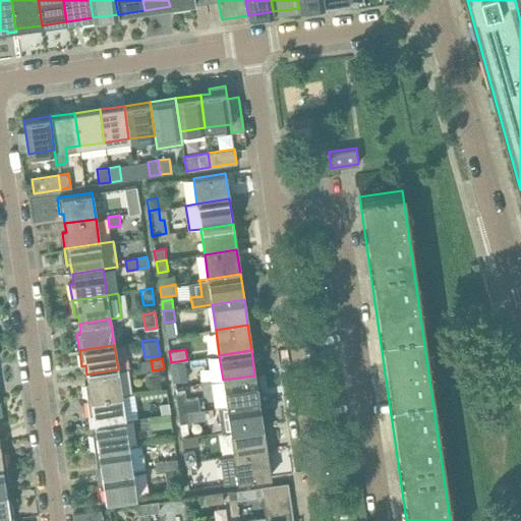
[(153,370),(151,360),(140,361),(141,371),(153,370)]
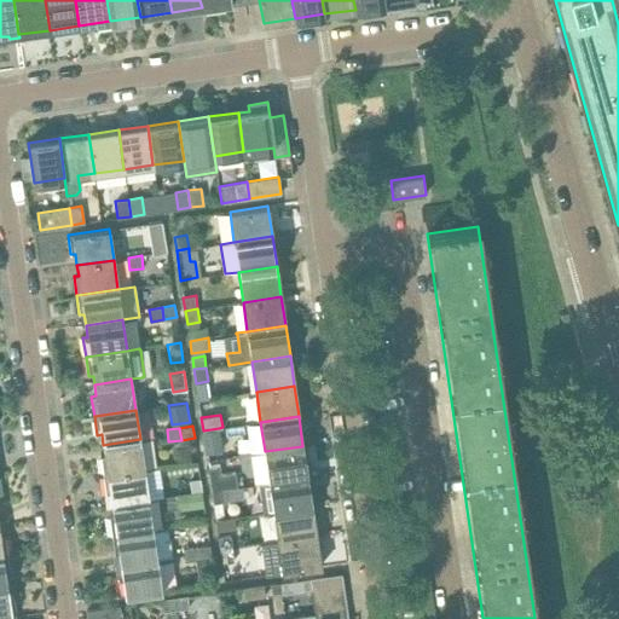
[(219,428),(203,431),(204,444),(206,453),(223,451),(219,428)]
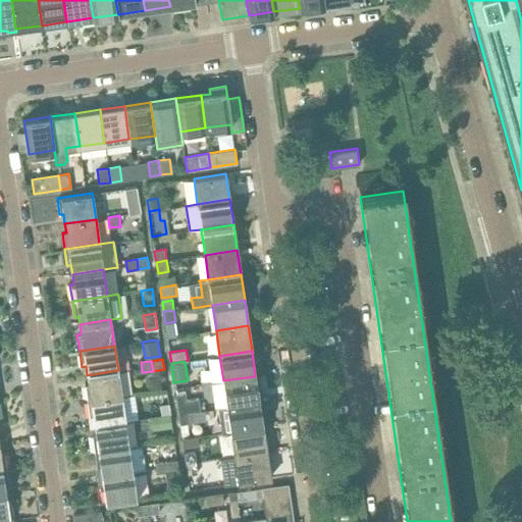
[(85,385),(87,402),(121,397),(118,370),(87,375),(88,385),(85,385)]
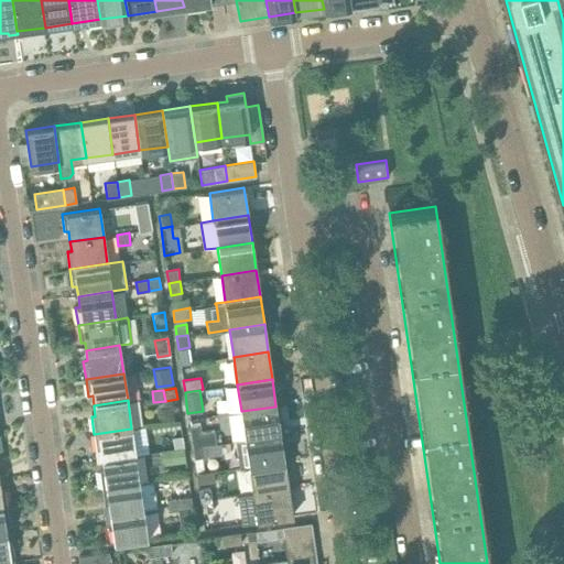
[(275,407),(241,411),(245,438),(280,433),(275,407)]
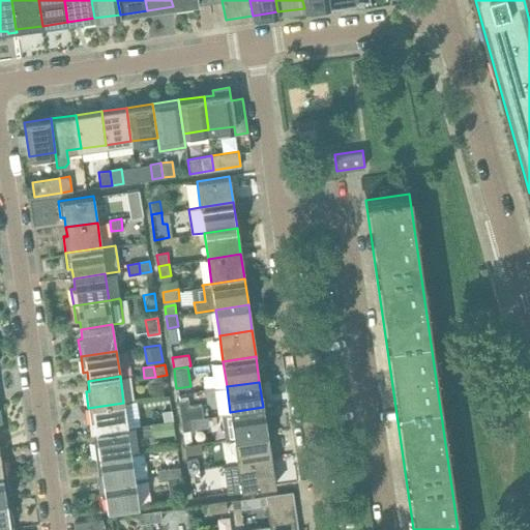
[(187,398),(178,400),(179,409),(181,419),(192,417),(203,416),(201,404),(188,406),(187,398)]
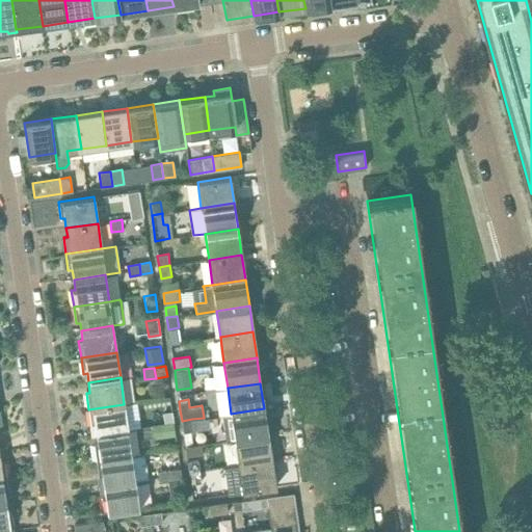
[(124,404),(88,409),(90,426),(95,425),(96,434),(128,429),(128,428),(140,426),(137,402),(124,404)]
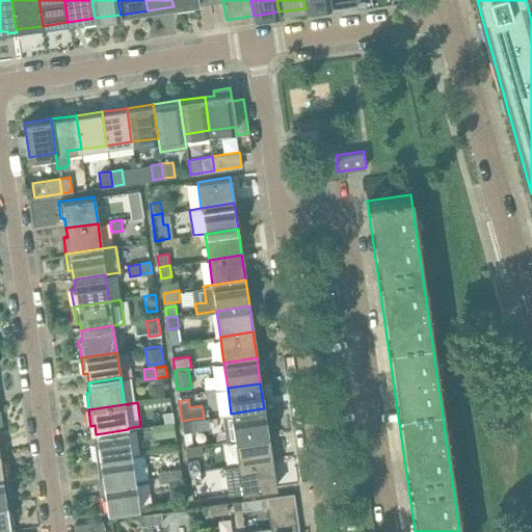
[(231,414),(222,415),(227,441),(235,440),(268,435),(264,408),(231,414)]
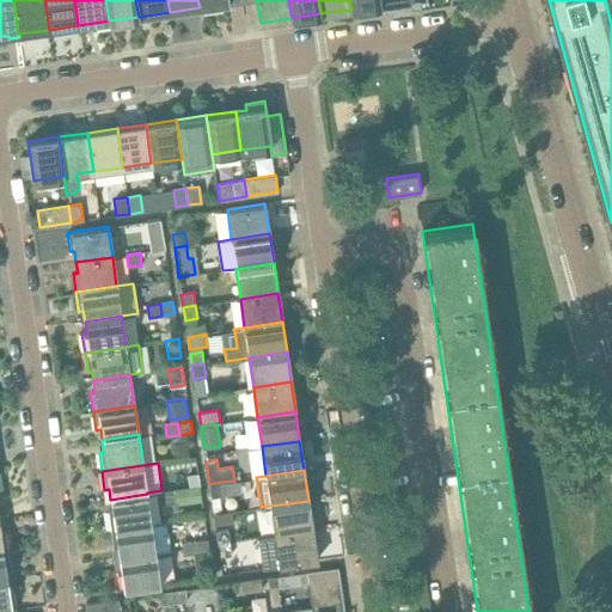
[(197,472),(187,475),(189,487),(200,485),(197,472)]
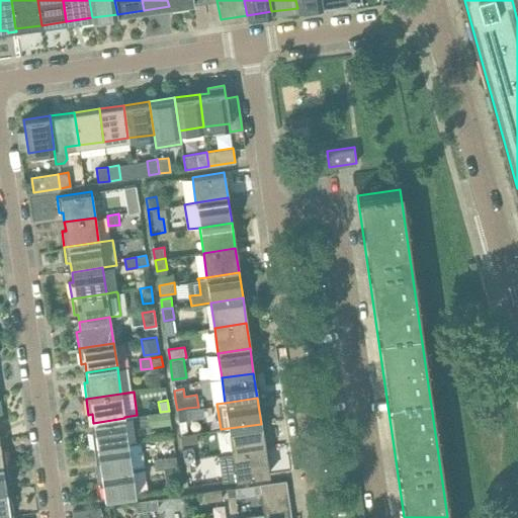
[(187,408),(177,410),(178,421),(188,420),(187,408)]
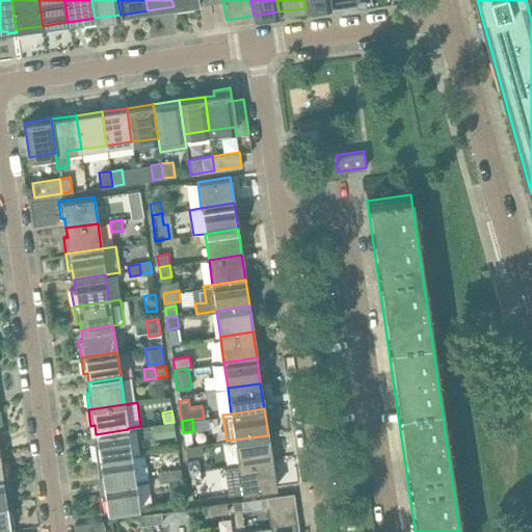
[(151,426),(141,427),(142,439),(153,437),(151,426)]
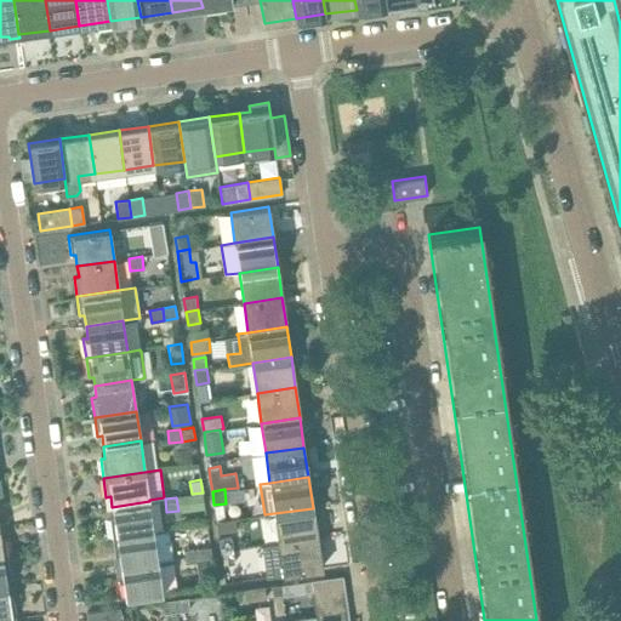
[(112,539),(154,531),(149,501),(112,507),(114,518),(109,519),(112,539)]
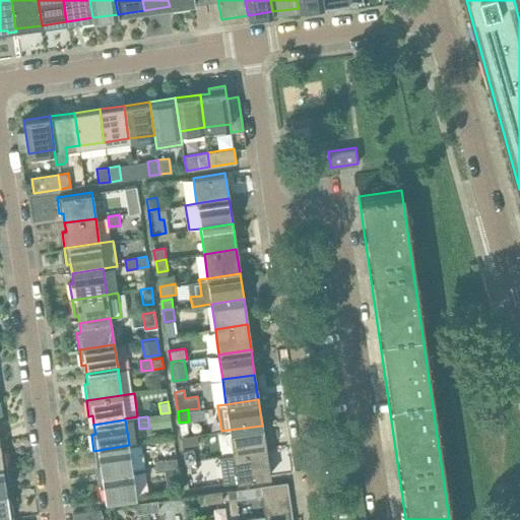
[(262,426),(230,430),(234,454),(265,450),(262,426)]
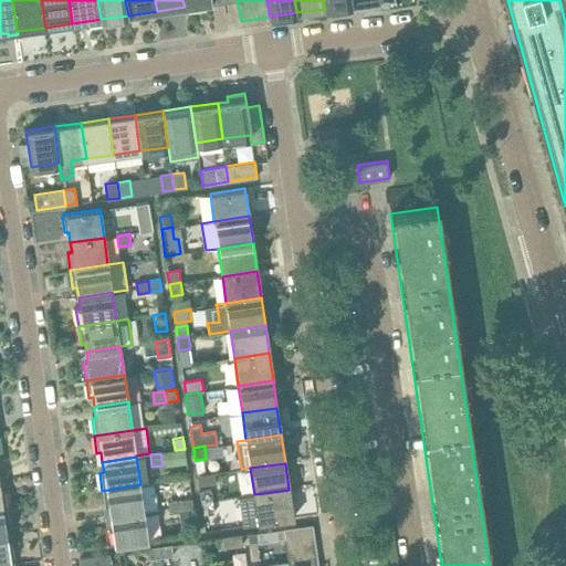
[(108,507),(111,517),(144,513),(144,511),(157,510),(154,483),(140,484),(102,491),(105,507),(108,507)]
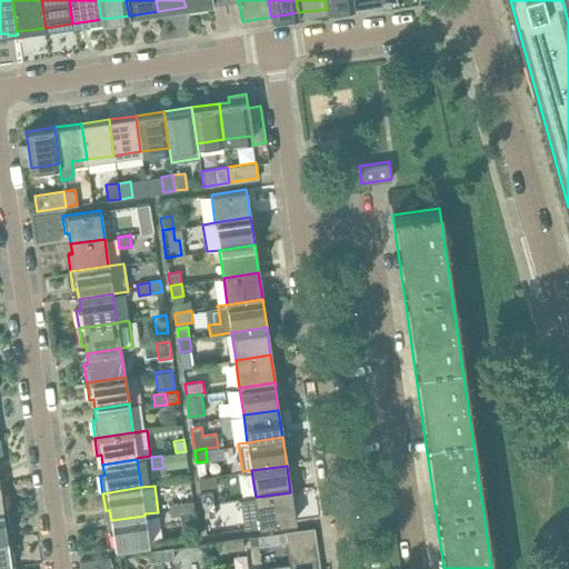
[(202,505),(213,503),(212,492),(200,493),(202,505)]
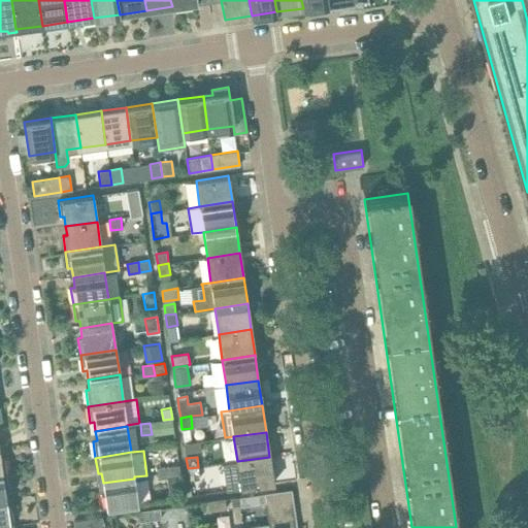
[(237,461),(223,463),(226,490),(273,484),(269,457),(237,461)]
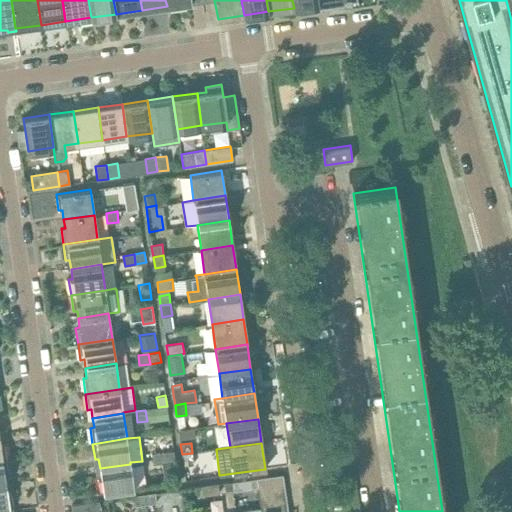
[(163,453),(164,463),(175,461),(173,451),(163,453)]
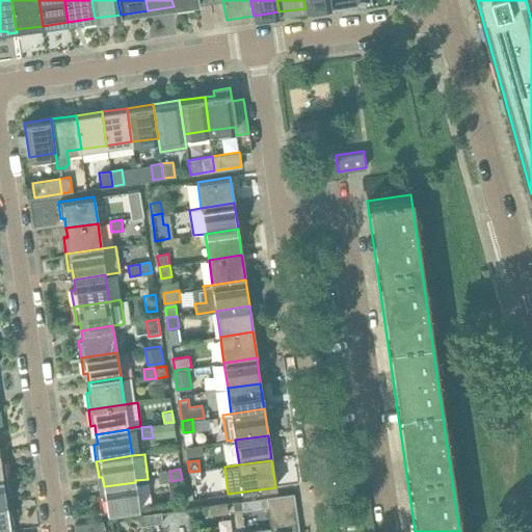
[(170,481),(169,471),(159,472),(160,482),(169,481),(170,481)]
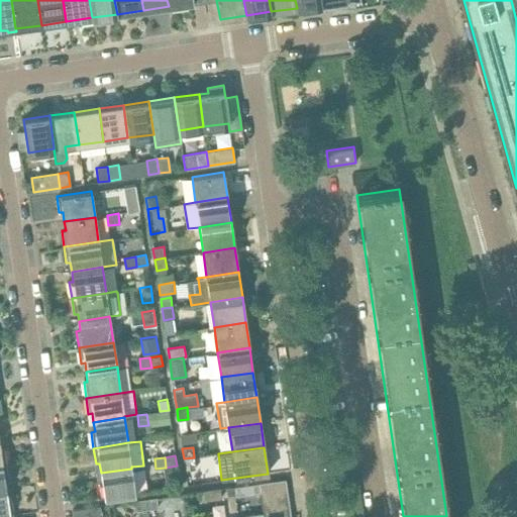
[(194,457),(184,458),(186,471),(196,469),(194,457)]
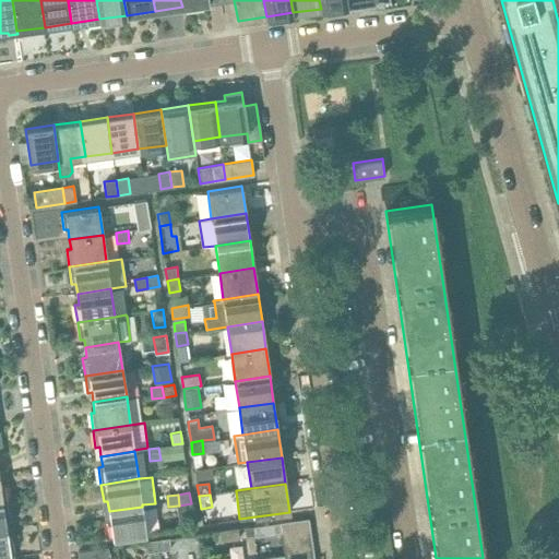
[(7,501),(0,501),(0,530),(7,530),(6,519),(9,519),(7,501)]
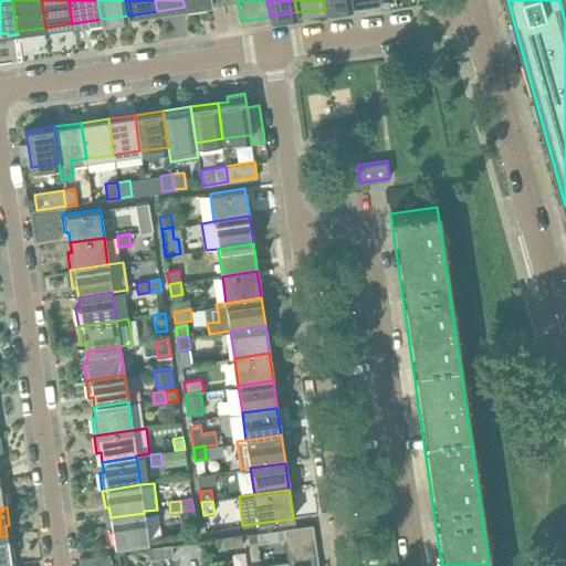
[(148,540),(144,513),(111,517),(112,526),(107,526),(111,545),(148,540)]
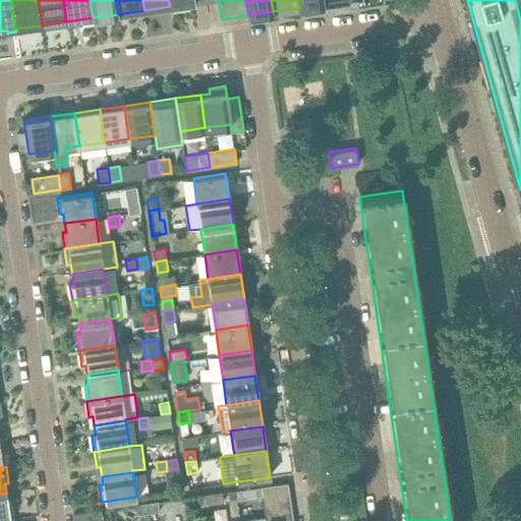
[(261,486),(263,496),(263,499),(289,495),(287,482),(261,486)]
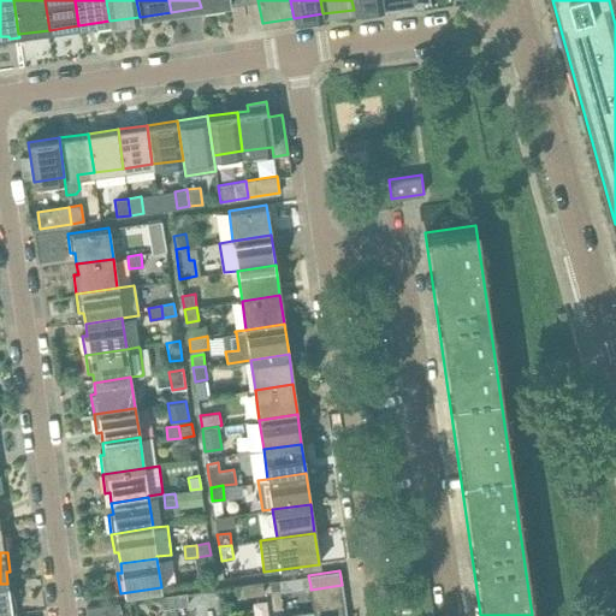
[(308,575),(280,579),(282,590),(311,586),(308,575)]
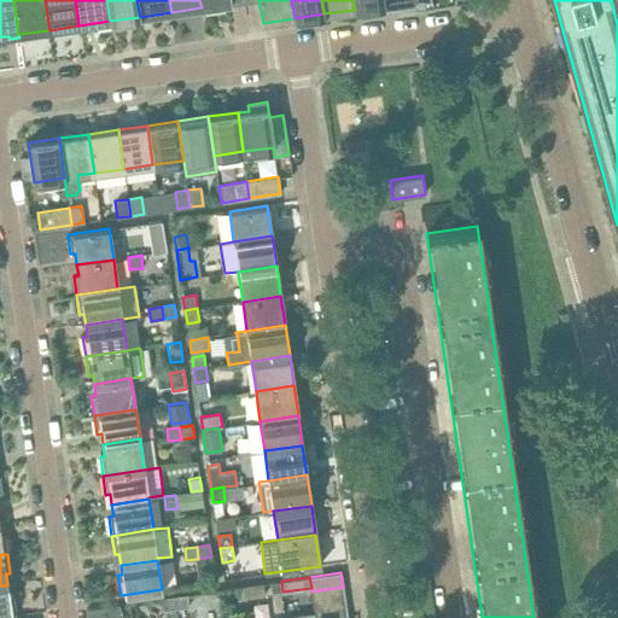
[(262,583),(250,586),(251,599),(264,596),(262,583)]
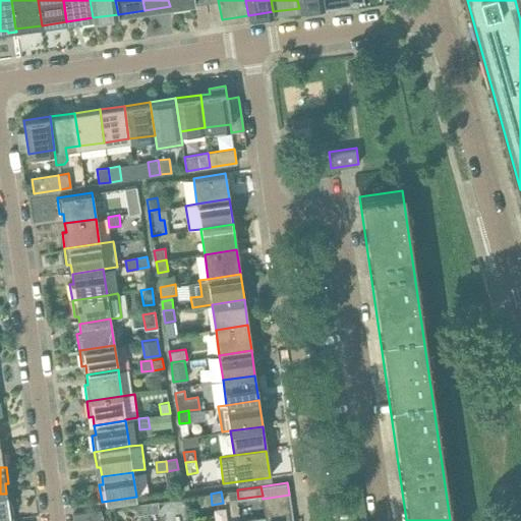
[(7,503),(6,494),(0,494),(0,520),(13,518),(11,502),(7,503)]
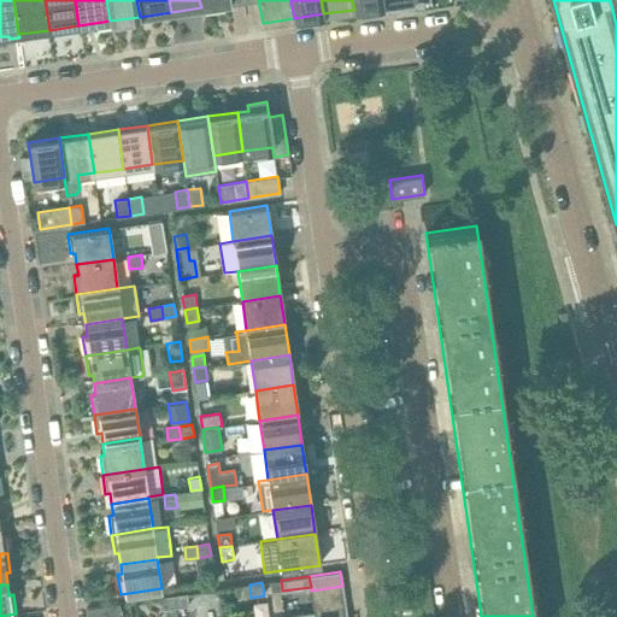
[(251,598),(250,585),(236,587),(238,600),(251,598)]
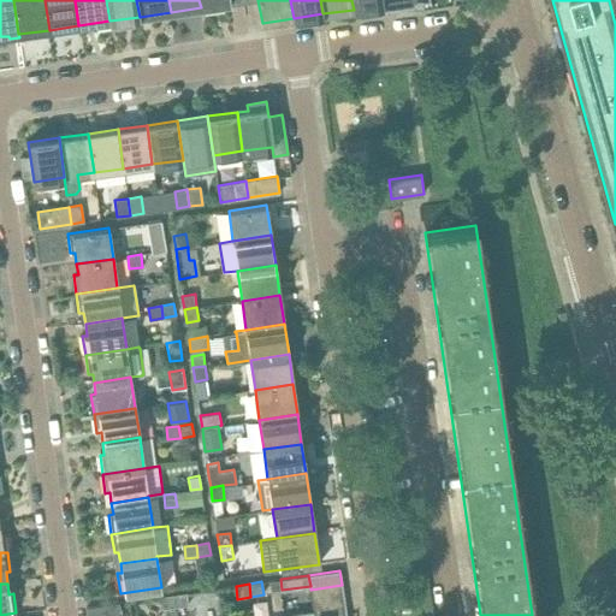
[(344,600),(342,585),(311,590),(313,604),(344,600)]
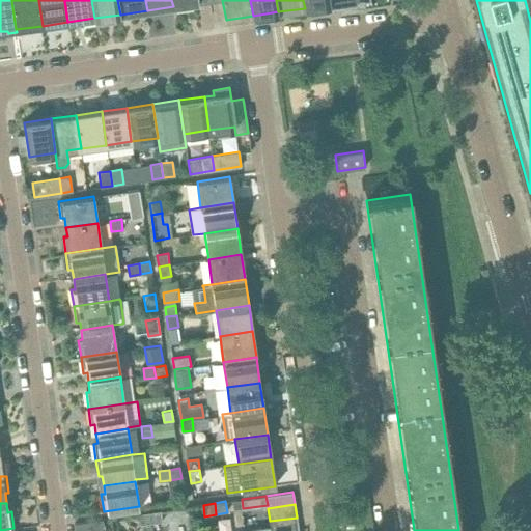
[(161,511),(149,512),(151,524),(162,523),(161,511)]
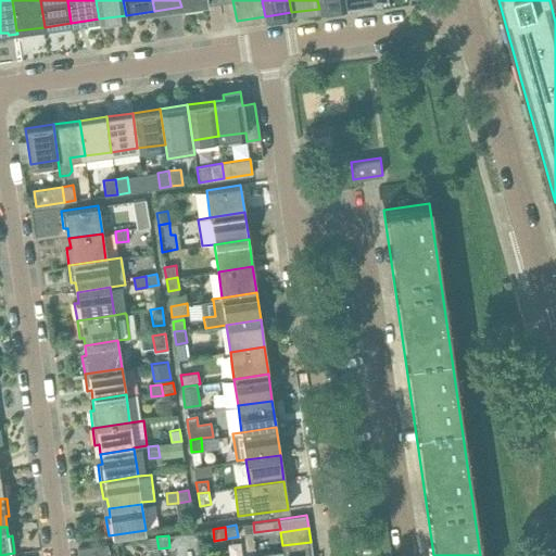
[(159,548),(156,536),(144,539),(147,551),(159,548)]
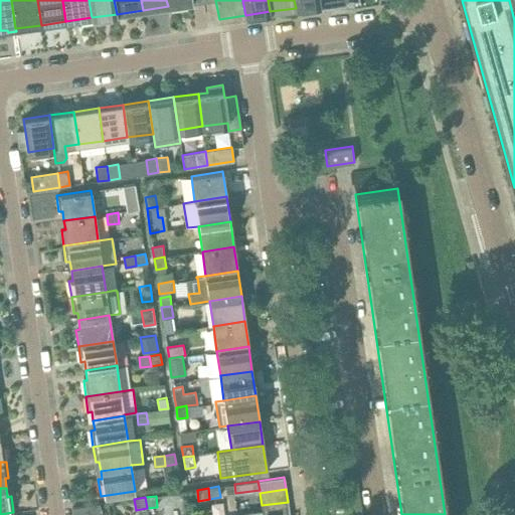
[(263,511),(263,514),(283,514),(290,514),(288,502),(262,505),(263,511)]
